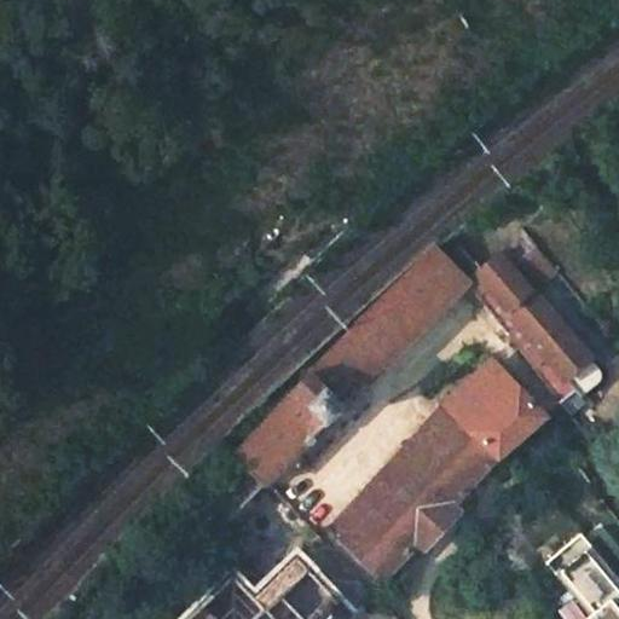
[(65,0),(80,13),(91,0),(65,0)]
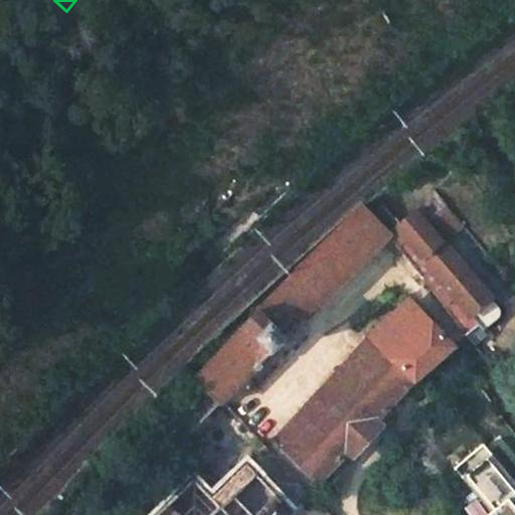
[(465,225),(447,203),(425,222),(445,243),(463,226),(465,225)]
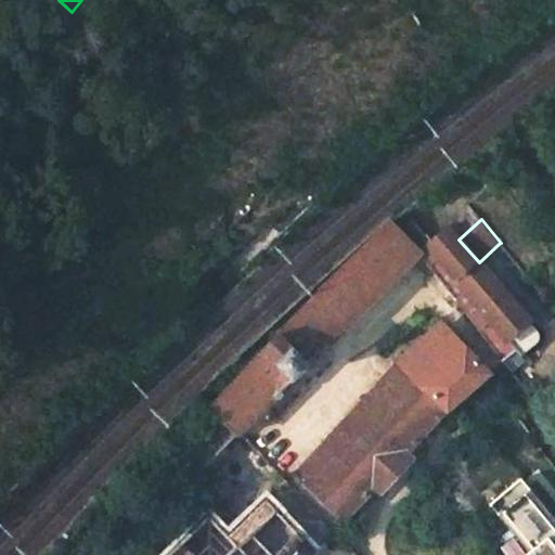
[(267,348),(209,409),(236,435),(239,433),(294,378),(309,364),(426,255),(403,231),(395,222),(392,220),(278,334),(266,347),(267,348)]
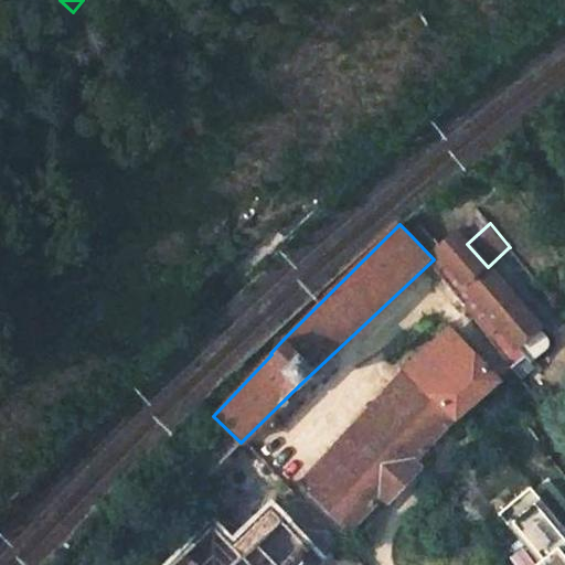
[(422,226),(411,235),(434,259),(511,368),(515,373),(547,351),(547,350),(550,344),(550,342),(546,336),(488,267),(467,244),(456,231),(437,246),(422,226)]
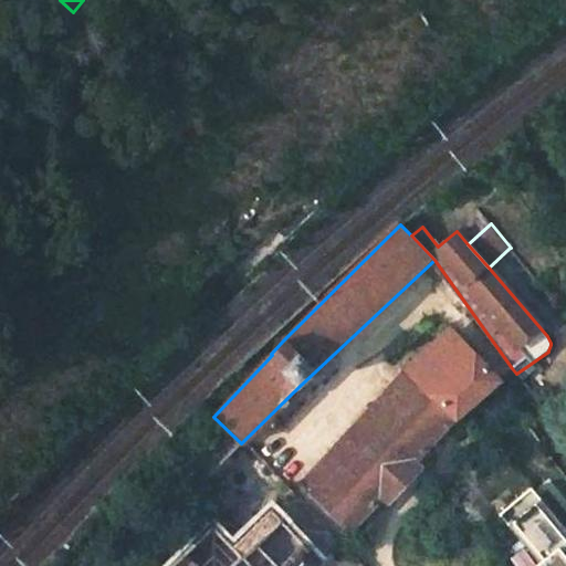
[(449,333),(448,332),(407,368),(457,417),(496,381),(499,380),(460,339),(459,338),(454,335),(453,335),(451,333),(449,333)]
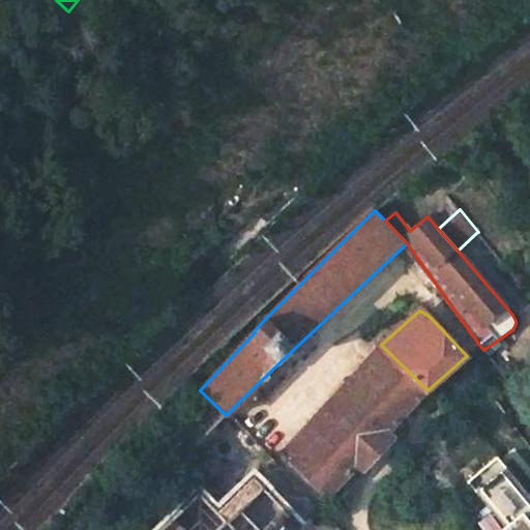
[(388,433),(428,390),(381,345),(377,346),(278,451),(288,461),(281,469),(318,509),(320,507),(328,498),(359,465),(388,433)]
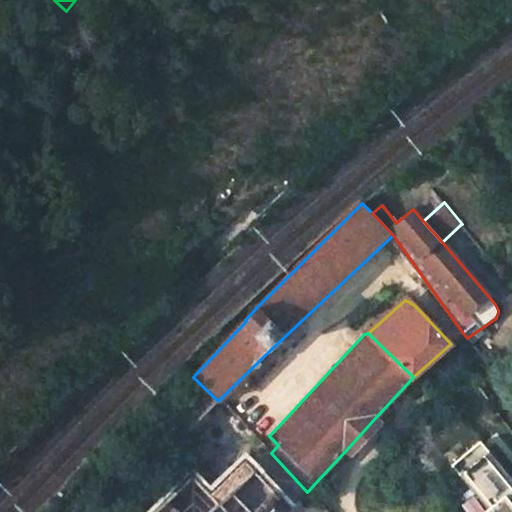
[(511,511),(511,479),(479,442),(452,463),(474,495),(460,506),(465,511),(511,511)]
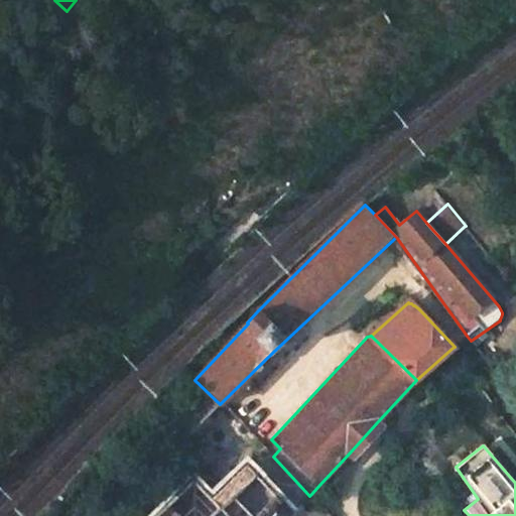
[(194,478),(155,515),(289,515),(294,512),(247,464),(213,498),(194,478)]
